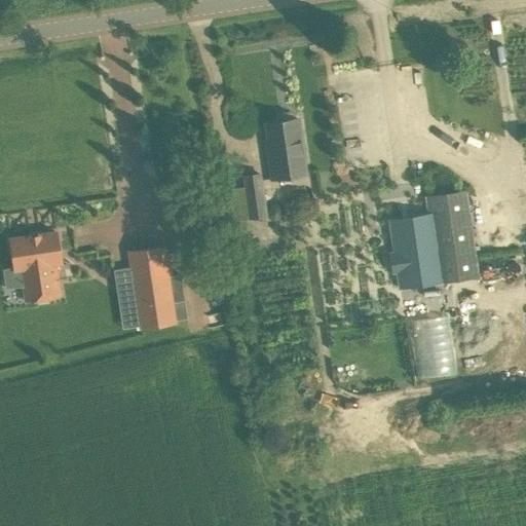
[(271,178),(305,174),(298,118),(266,123),(269,149),(267,149),(271,178)]
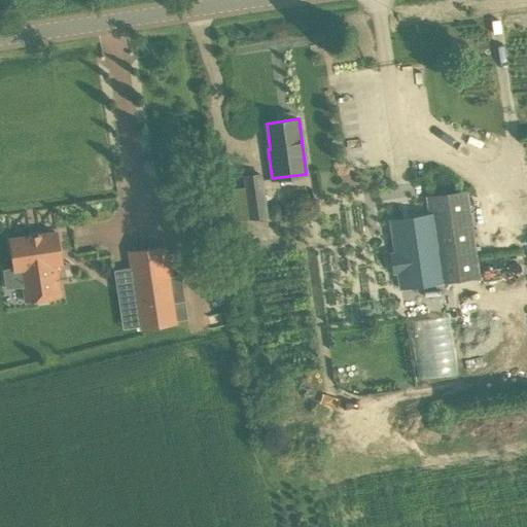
[(229,222),(244,220),(268,217),(261,172),(242,175),(244,187),(224,189),(229,222)]
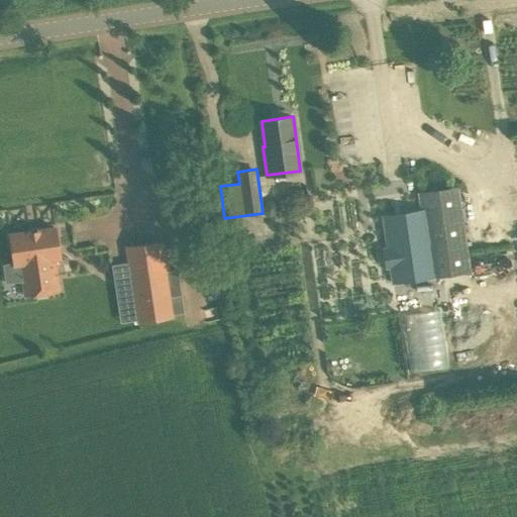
[(471,272),(458,187),(417,192),(420,211),(424,211),(426,225),(383,231),(391,283),(434,277),(434,278),(471,272)]
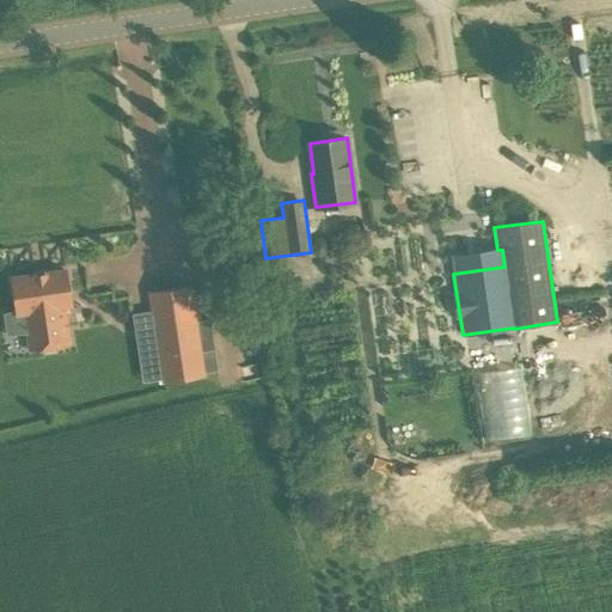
[(67,267),(10,276),(16,316),(24,314),(26,331),(24,331),(28,352),(72,344),(66,308),(73,307),(67,267)]
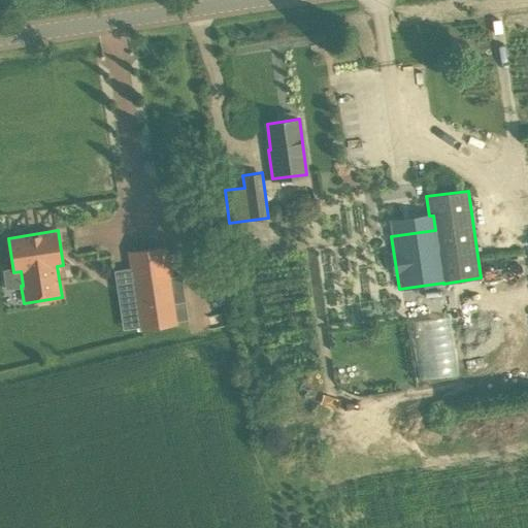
[(139,307),(126,309),(128,328),(142,326),(142,328),(175,323),(175,321),(188,319),(182,275),(168,277),(164,248),(131,253),(139,307)]
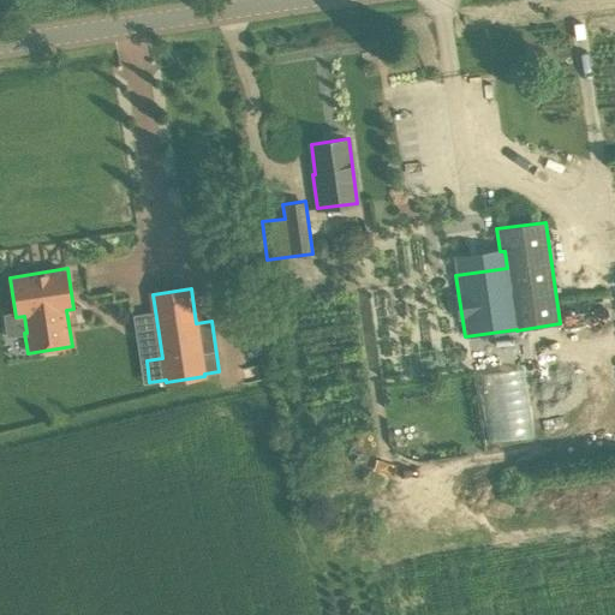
[(488,341),(494,437),(536,435),(530,339),(488,341)]
